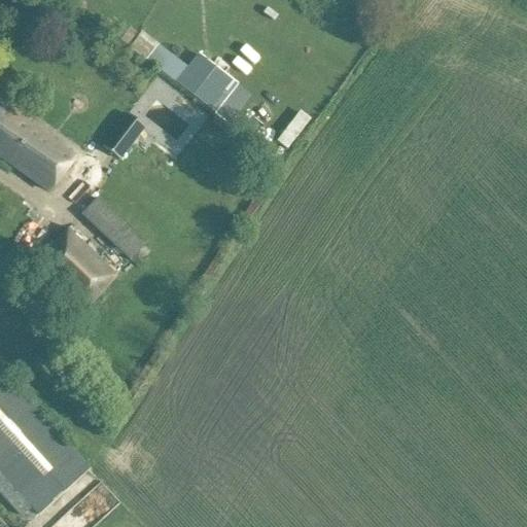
[(212,109),(233,78),(195,53),(185,67),(157,48),(146,66),(212,109)]
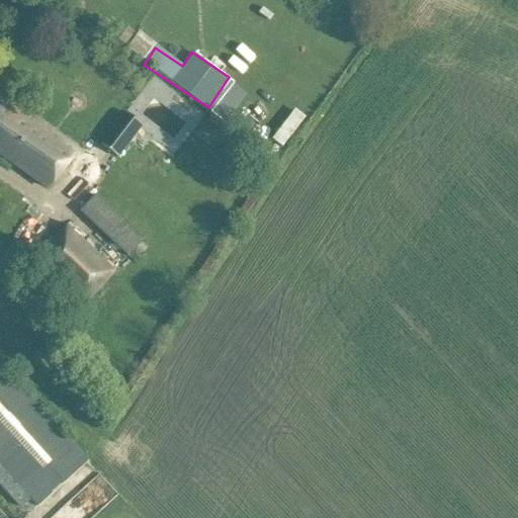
[(1,104),(0,105),(0,155),(48,190),(73,156),(1,104)]
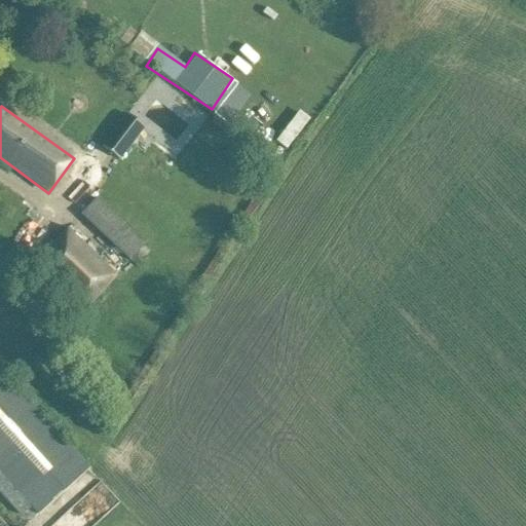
[(115,129),(103,146),(119,159),(132,142),(115,129)]
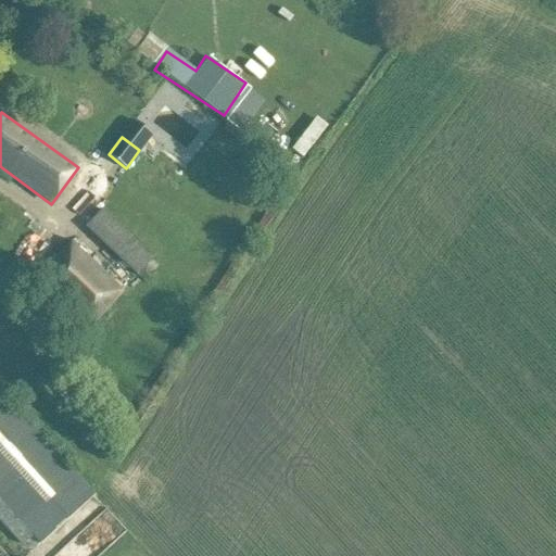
[(102,210),(86,227),(137,275),(153,257),(102,210)]
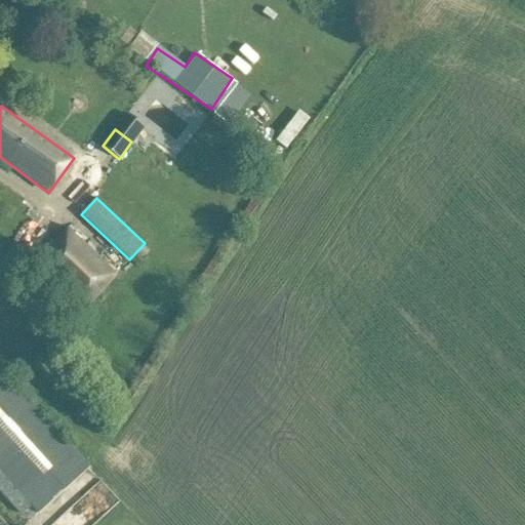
[(117,273),(69,228),(36,264),(84,308),(117,273)]
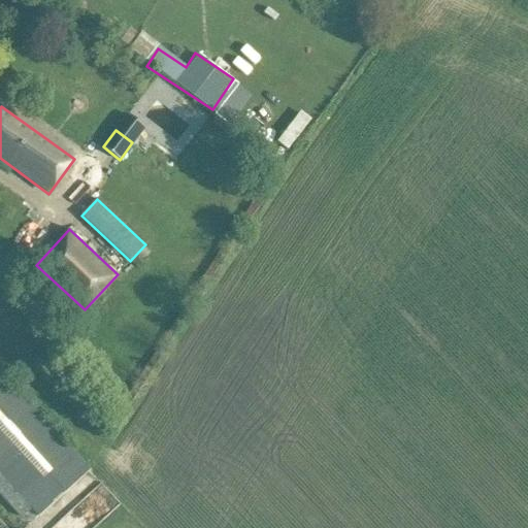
[(0,473),(33,509),(40,517),(90,470),(0,372),(0,473)]
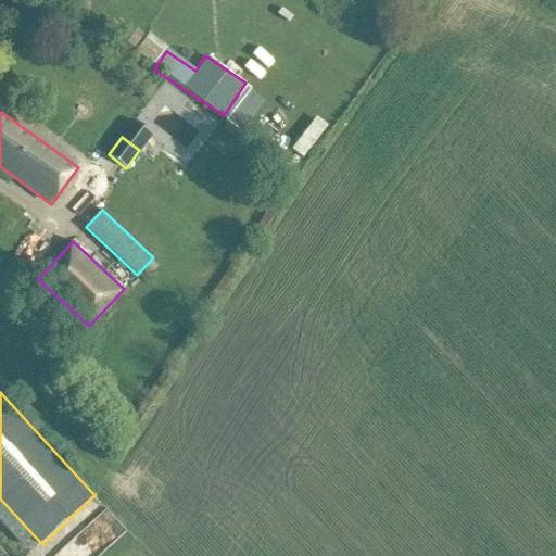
[(0,498),(0,521),(23,546),(35,536),(0,498)]
